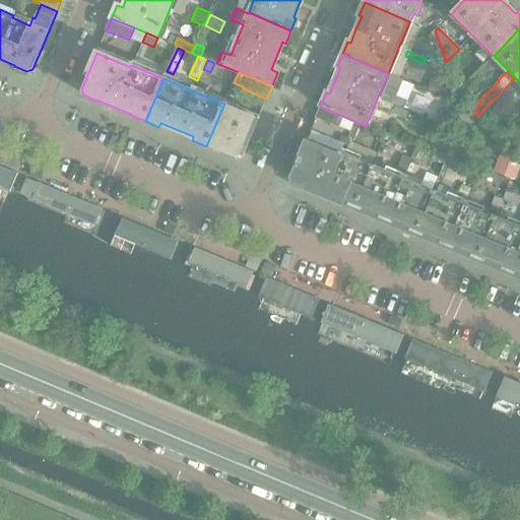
[(449,93),(452,84),(432,78),(429,87),(449,93)]
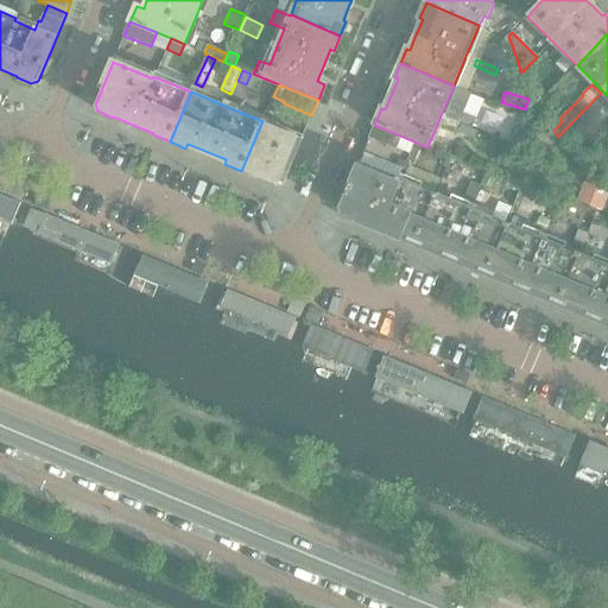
[(565,144),(601,107),(594,100),(558,137),(565,144)]
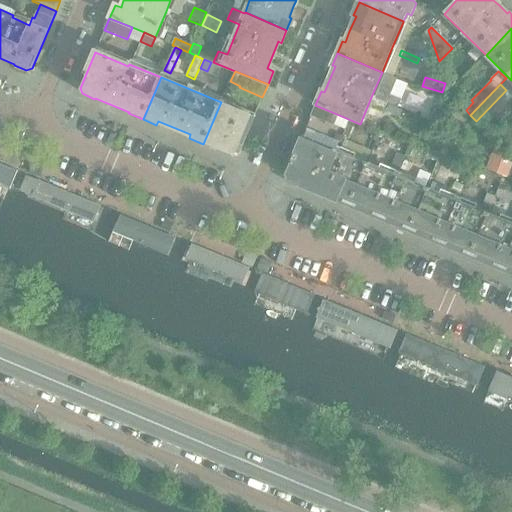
[(382,112),(386,104),(377,100),(373,107),(382,112)]
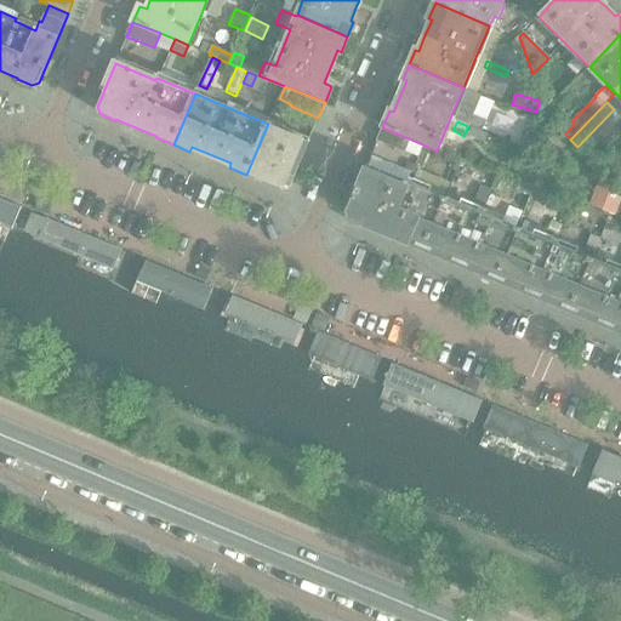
[(290,187),(308,143),(267,126),(246,175),(281,189),(283,184),(286,186),(290,187)]
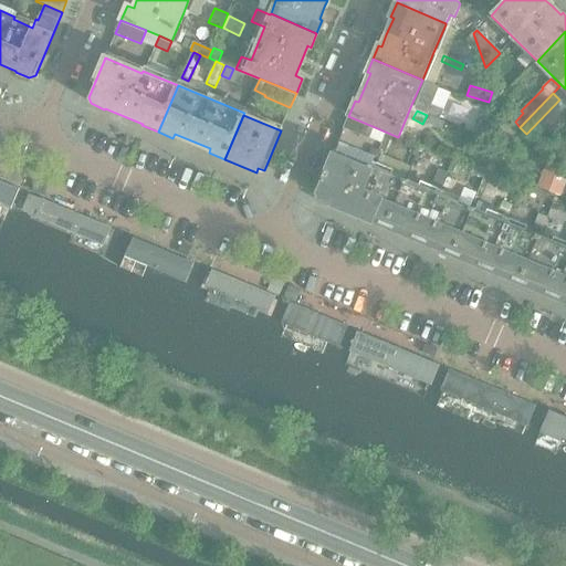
[(369,138),(375,127),(348,116),(344,126),(369,138)]
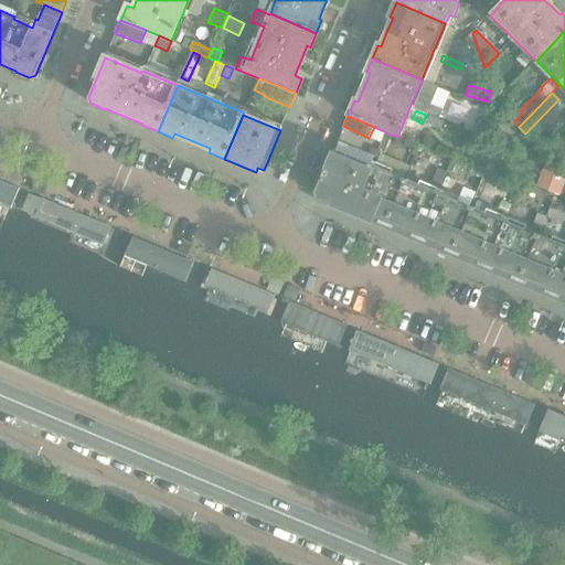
[(372,160),(376,150),(372,148),(368,158),(372,160)]
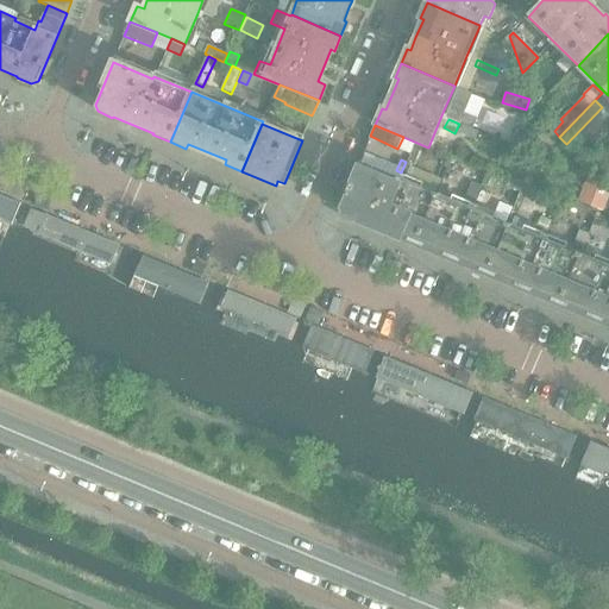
[(407,175),(412,164),(406,162),(401,173),(407,175)]
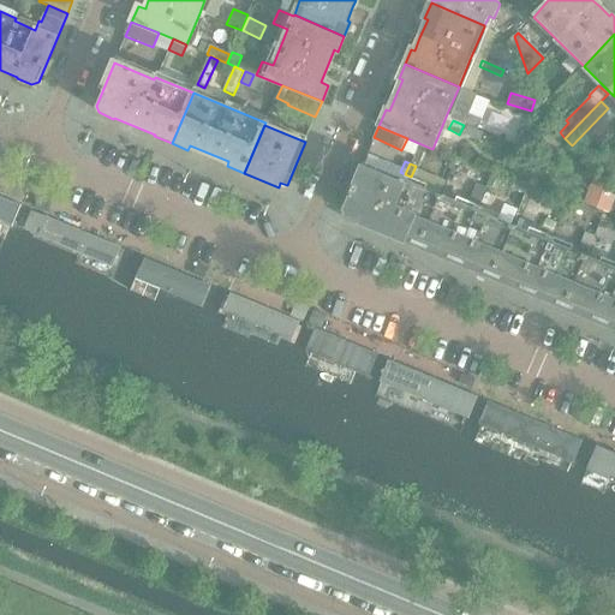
[(419,246),(441,195),(440,195),(446,181),(417,171),(411,183),(405,179),(402,184),(362,167),(362,168),(344,210),(346,216),(419,246)]
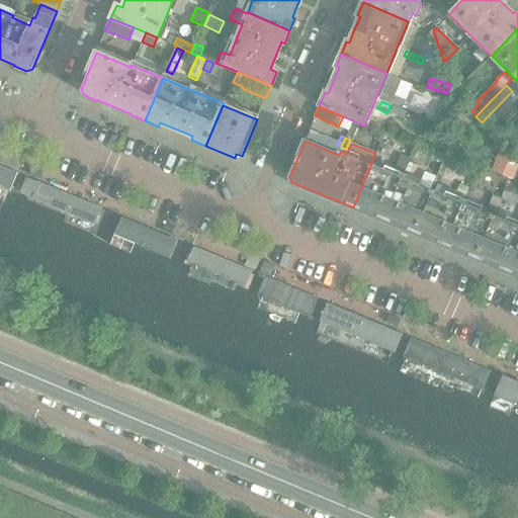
[(513,180),(517,166),(517,158),(499,151),(492,171),(513,180)]
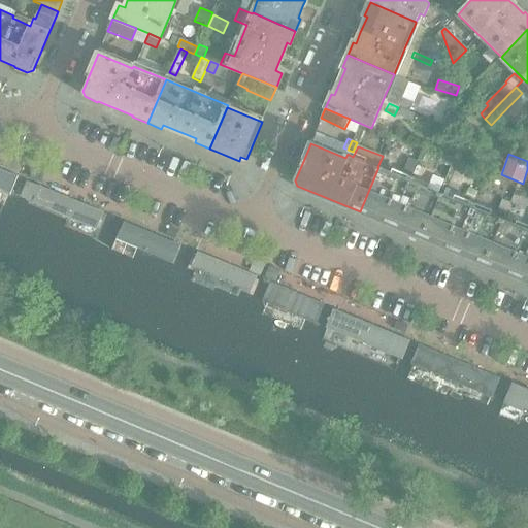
[(421,237),(439,193),(378,167),(360,211),(421,237)]
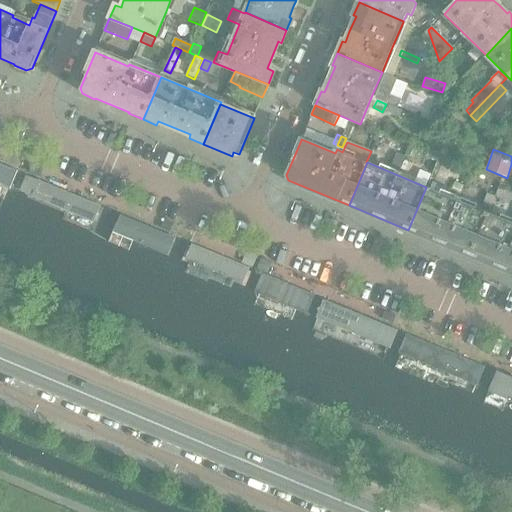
[(0,198),(4,201),(17,172),(0,165),(0,198)]
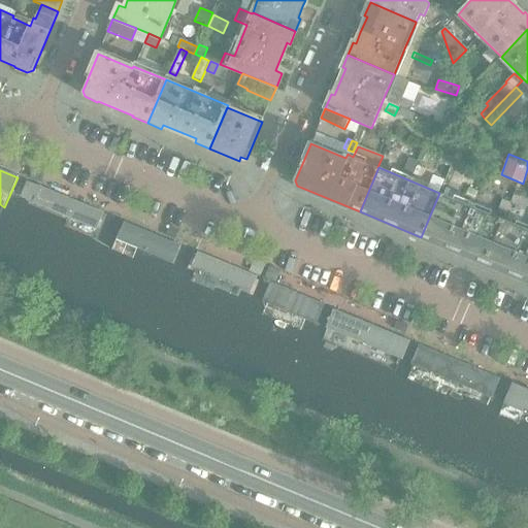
[(99,232),(106,215),(28,182),(21,200),(99,232)]
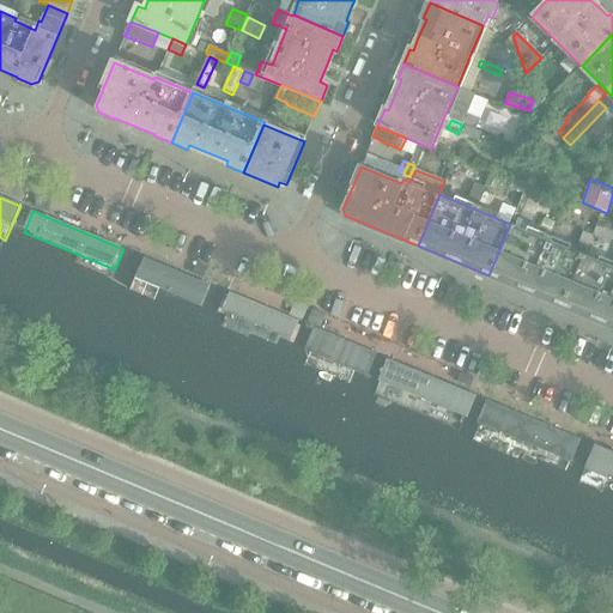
[(550,234),(554,224),(545,219),(540,229),(550,234)]
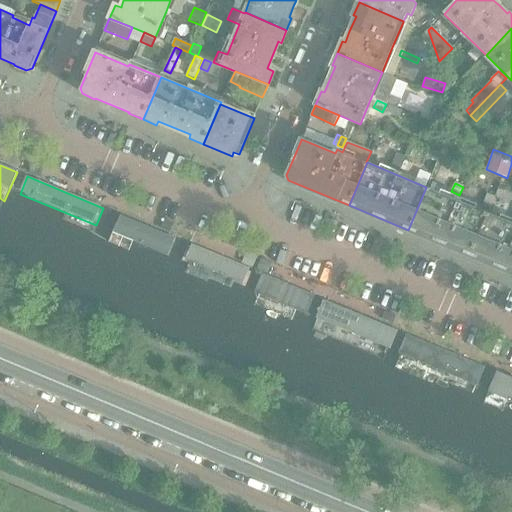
[(469,255),(487,213),(426,187),(408,230),(469,255)]
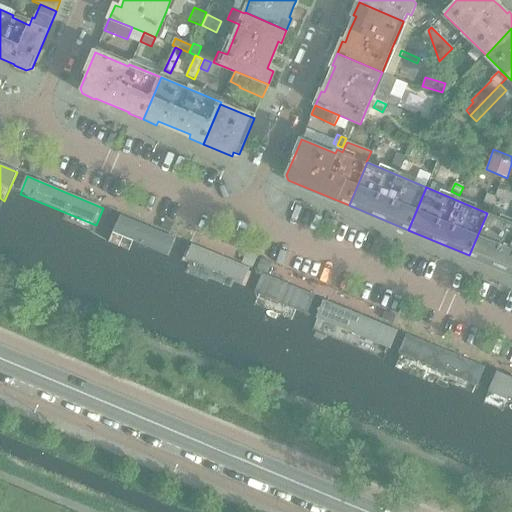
[(489,209),(494,197),(487,194),(482,206),(489,209)]
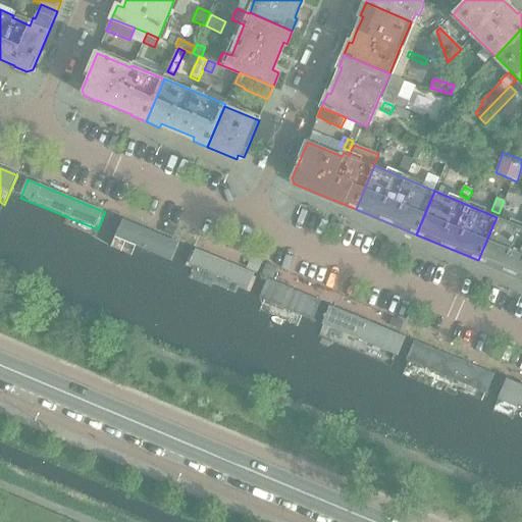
[(521,224),(521,227),(497,217),(478,260),(521,278),(521,224)]
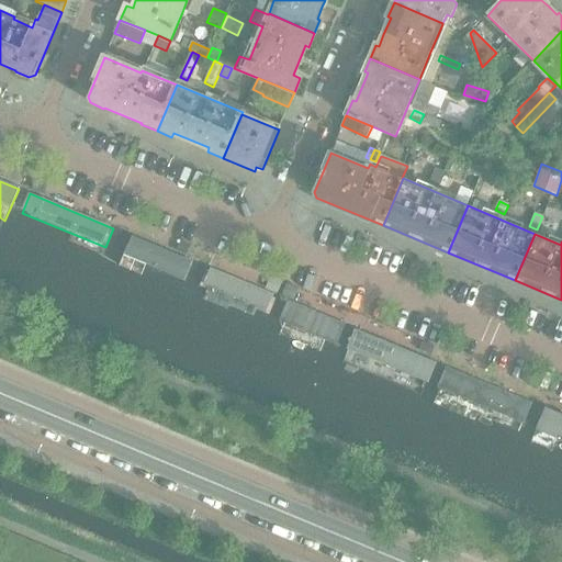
[(184,280),(191,262),(130,237),(123,254),(124,255),(119,267),(142,276),(147,263),(184,280)]
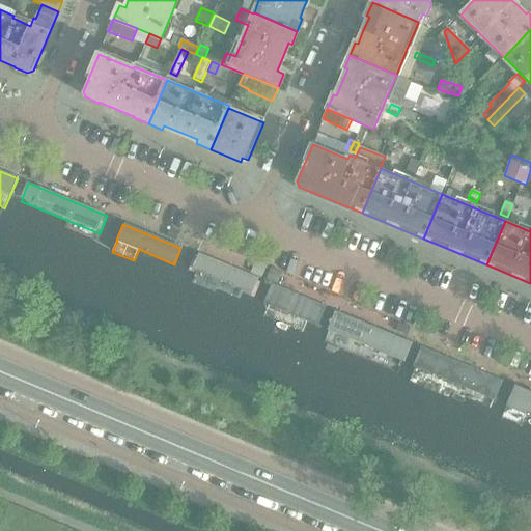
[(255,299),(262,281),(198,254),(190,272),(255,299)]
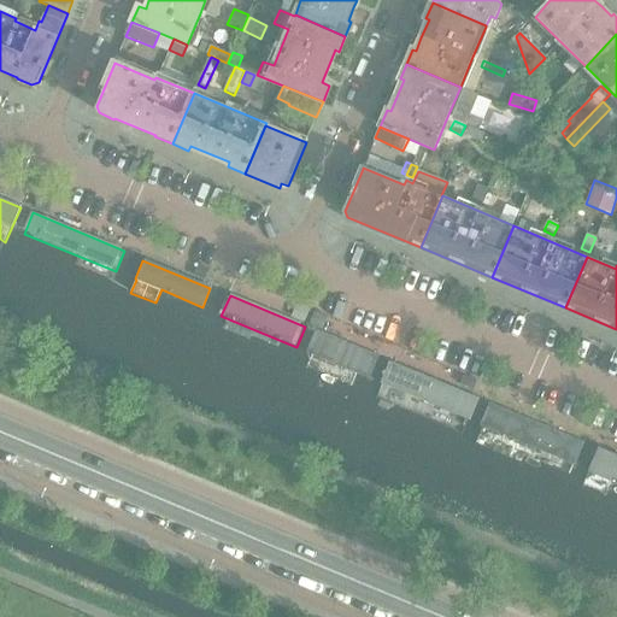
[(297,305),(292,316),(304,322),(309,309),(305,307),(297,304),(297,305)]
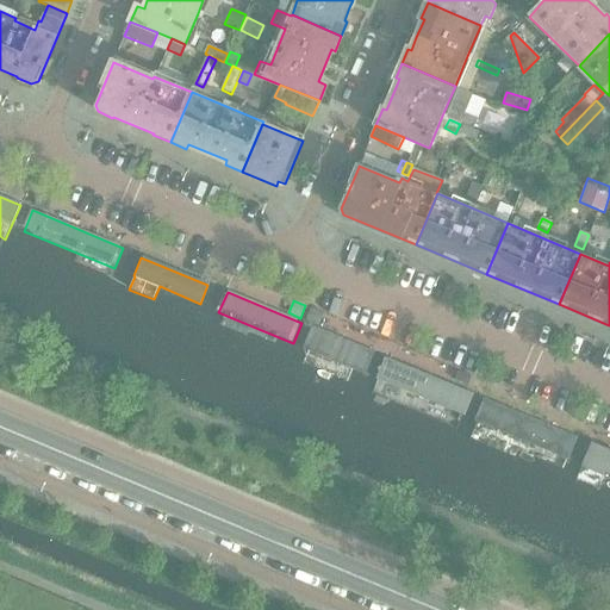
[(318,327),(323,313),(324,312),(312,307),(306,321),(318,327)]
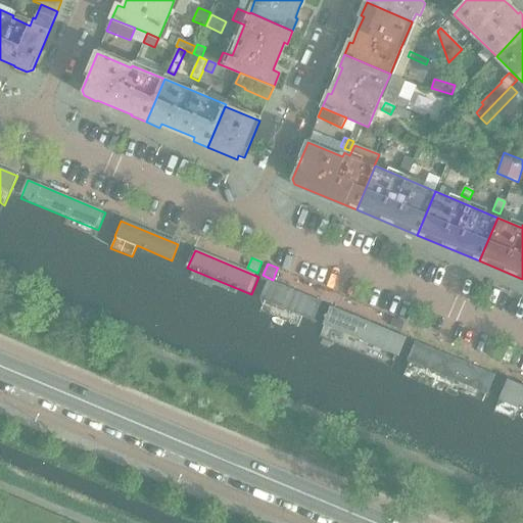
[(321,303),(267,281),(260,297),(266,299),(260,312),(299,327),(304,316),(314,320),(321,303)]
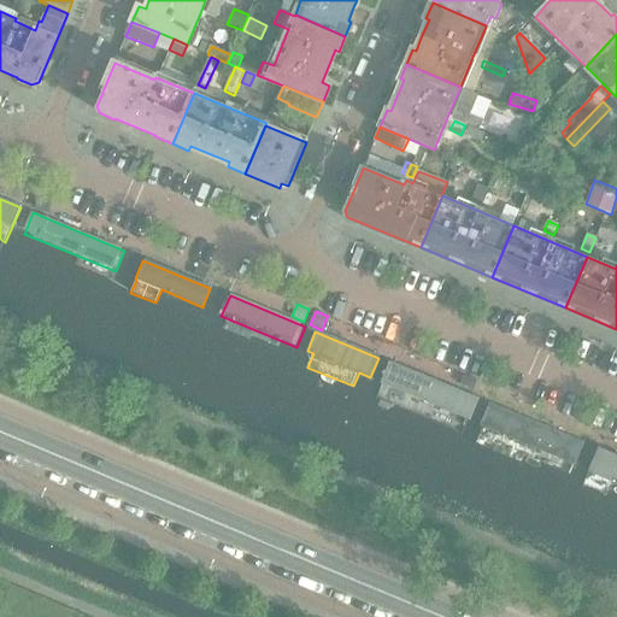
[(472,417),(480,399),(391,363),(385,380),(421,395),(415,407),(446,421),(452,409),(472,417)]
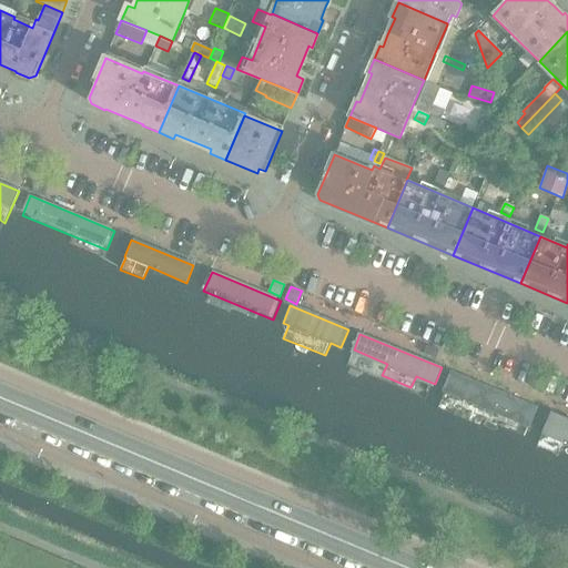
[(428,356),(432,347),(423,344),(418,353),(428,356)]
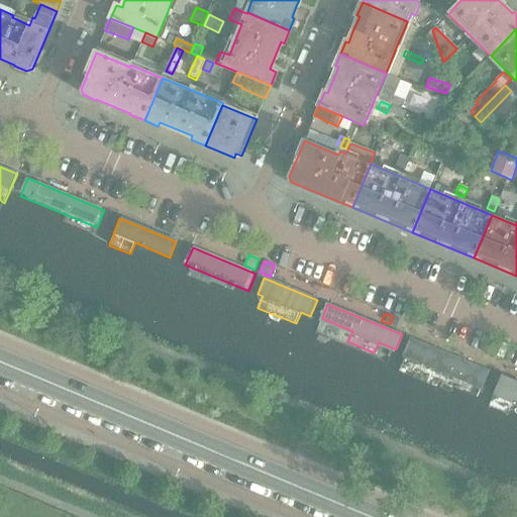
[(492,373),(408,338),(401,354),(408,356),(403,368),(441,383),(445,373),(485,389),(492,373)]
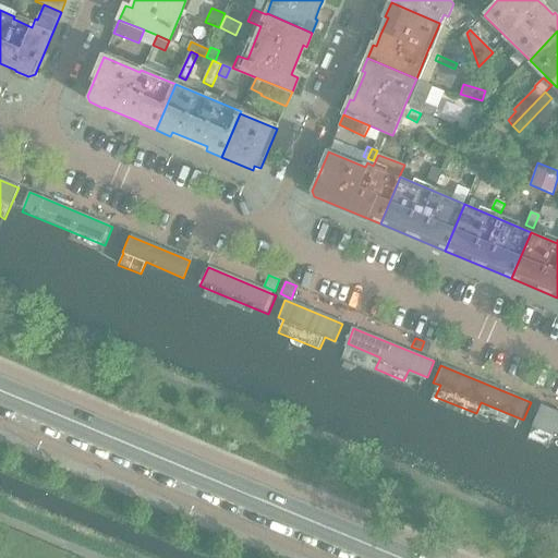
[(557,439),(557,414),(540,408),(523,445),(544,453),(552,437),(557,439)]
